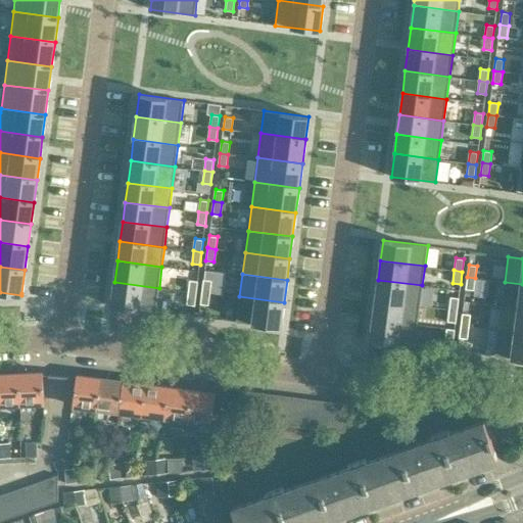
[(467,277),(465,289),(473,290),(475,278),(467,277)]
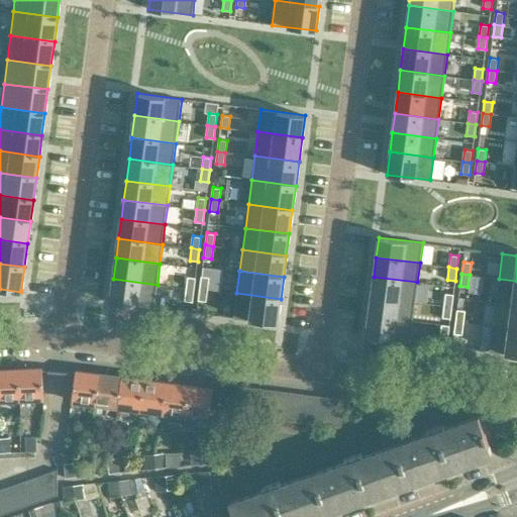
[(201,276),(199,288),(207,289),(209,277),(201,276)]
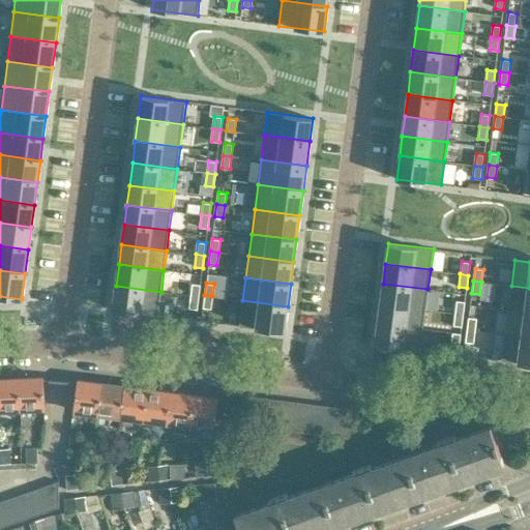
[(192,284),(190,296),(199,297),(200,285),(192,284)]
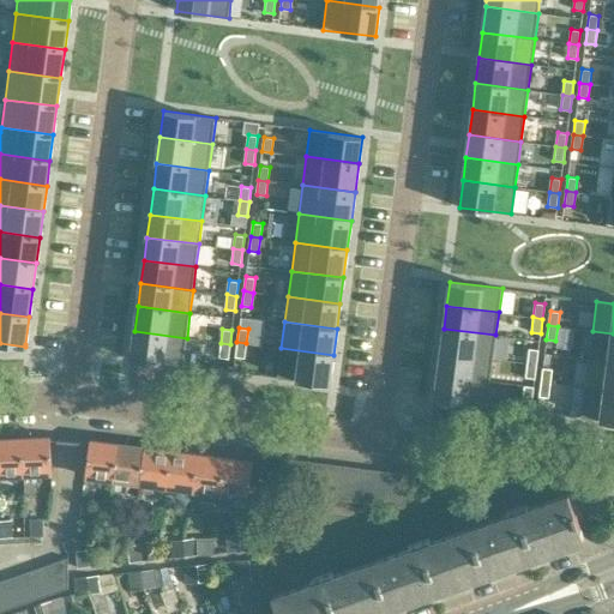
[(444,329),(440,351),(493,357),(495,335),(444,329)]
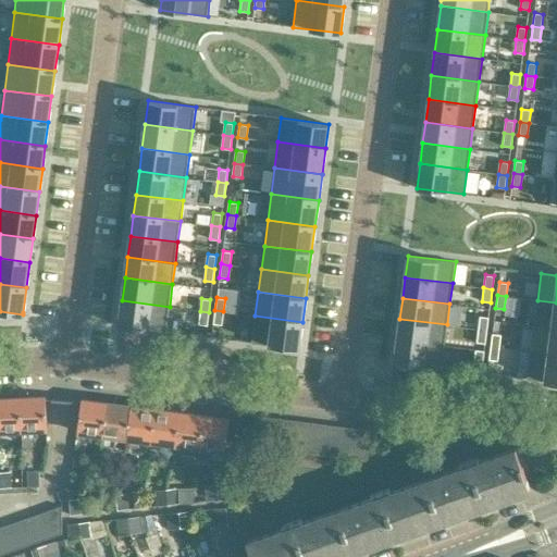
[(122,300),(119,325),(166,331),(170,307),(122,300)]
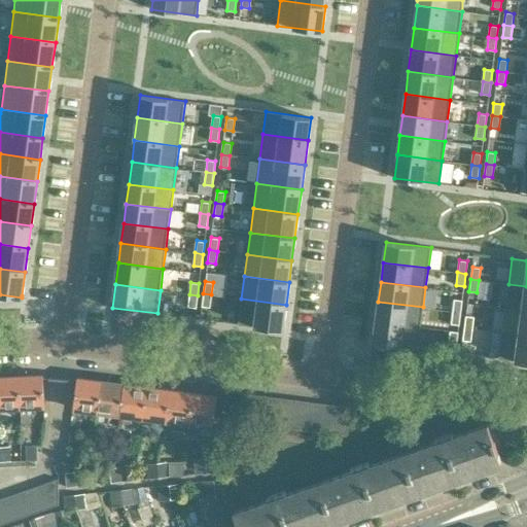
[(526,286),(508,284),(504,309),(526,311),(526,286)]
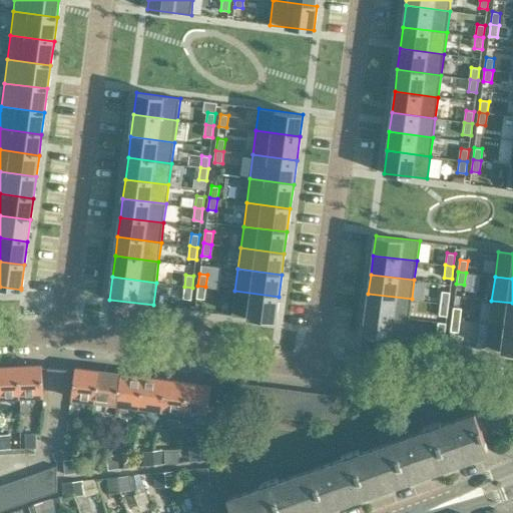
[(197,286),(196,298),(204,299),(205,287),(197,286)]
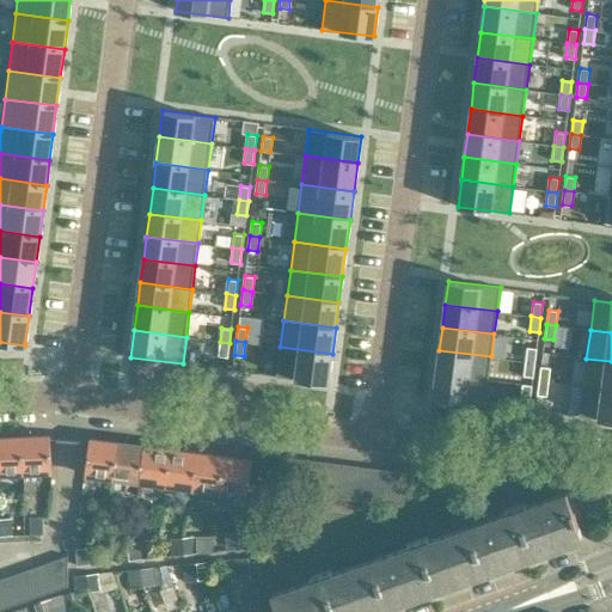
[(220,342),(218,356),(227,357),(230,343),(220,342)]
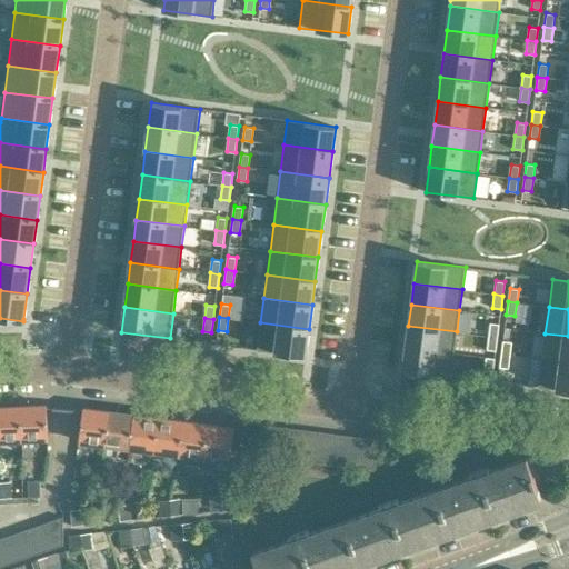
[(260,322),(257,350),(306,356),(309,329),(260,322)]
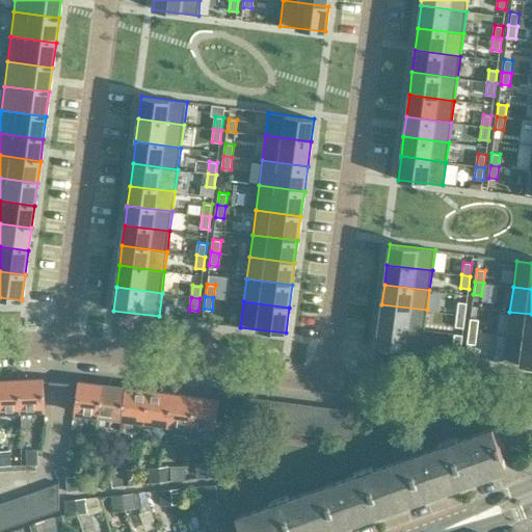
[(458,301),(456,315),(464,316),(467,302),(458,301)]
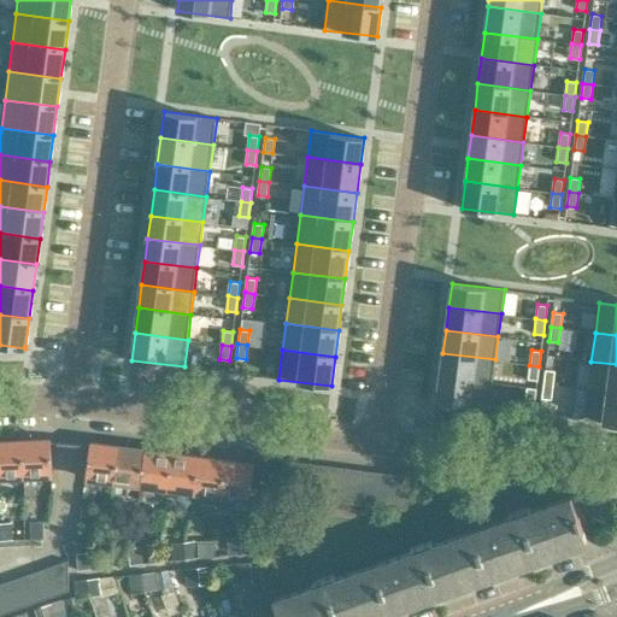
[(442,353),(440,376),(492,382),(495,359),(442,353)]
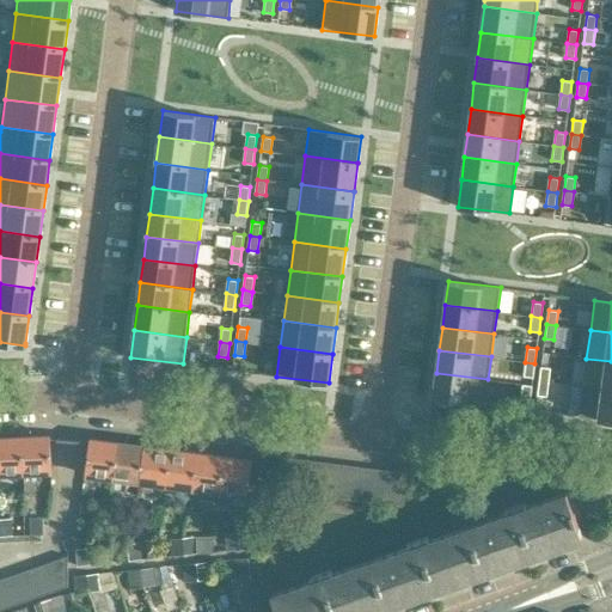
[(611,361),(586,359),(582,386),(611,390),(611,361)]
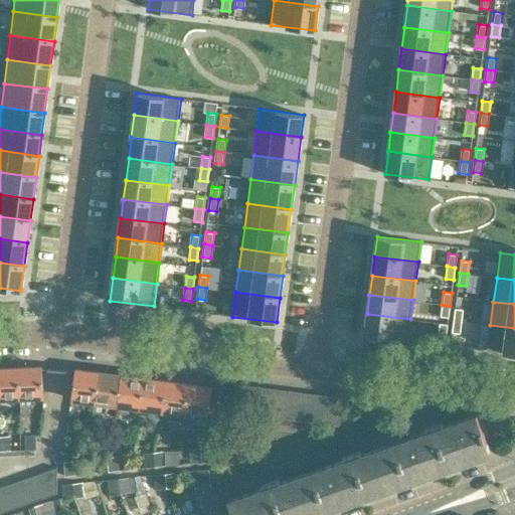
[(442,305),(441,317),(449,318),(450,306),(442,305)]
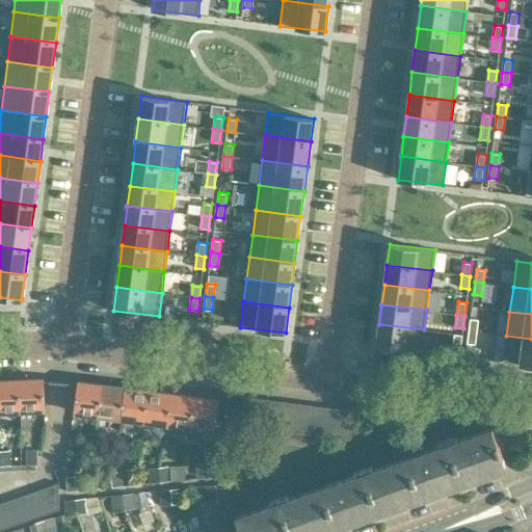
[(470,318),(469,330),(477,333),(478,319),(470,318)]
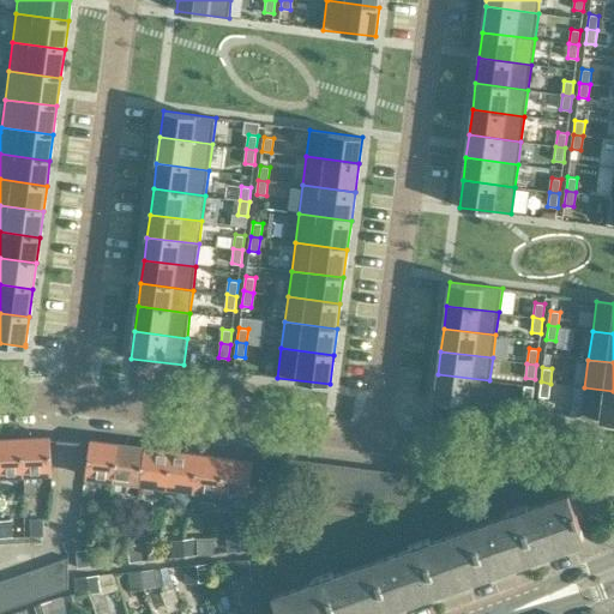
[(438,374),(434,398),(487,404),(489,380),(438,374)]
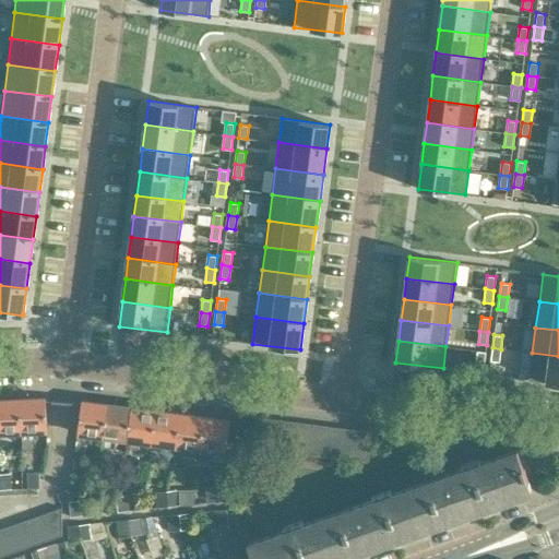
[(492,347),(490,361),(499,363),(501,349),(492,347)]
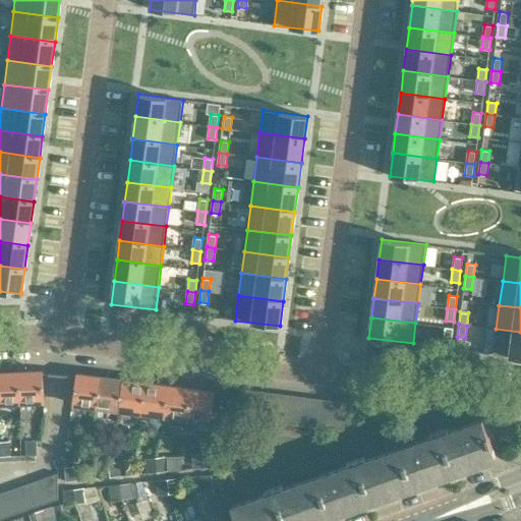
[(445,327),(443,340),(451,341),(453,328),(445,327)]
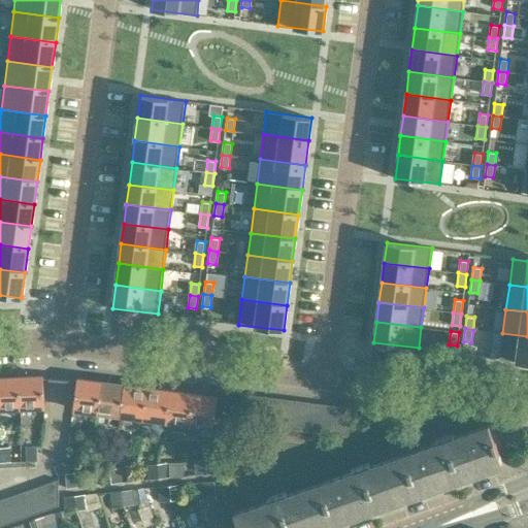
[(492,332),(489,358),(499,359),(527,362),(527,336),(502,333),(492,332)]
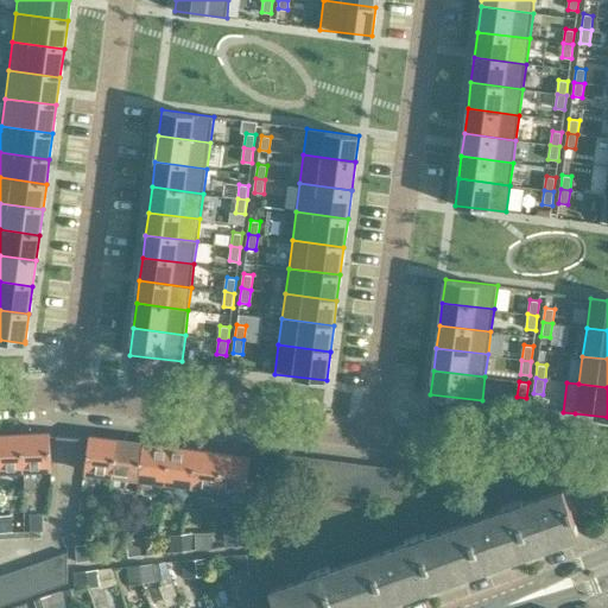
[(23,469),(52,468),(51,434),(20,435),(23,469)]
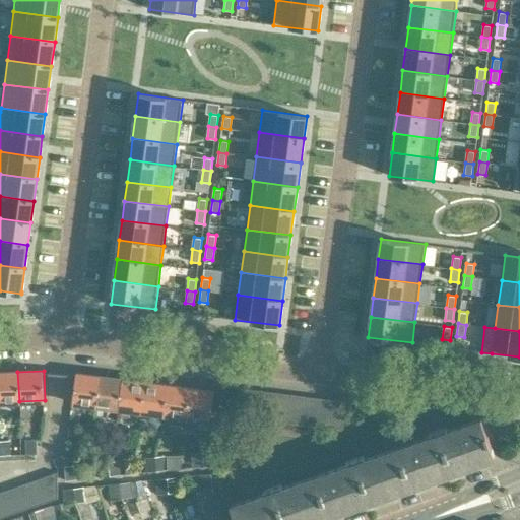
[(0,401),(19,401),(17,372),(0,372),(0,401)]
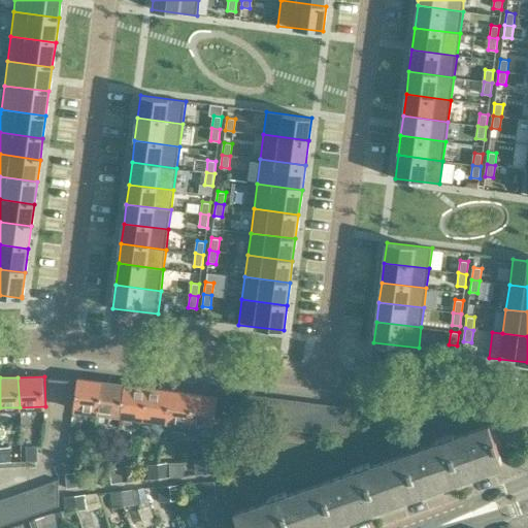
[(96,414),(100,382),(77,378),(73,410),(96,414)]
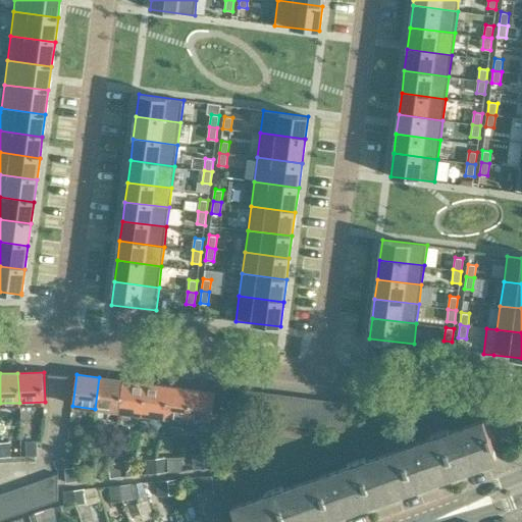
[(118,410),(122,380),(99,377),(95,409),(97,409),(96,417),(117,420),(118,410)]
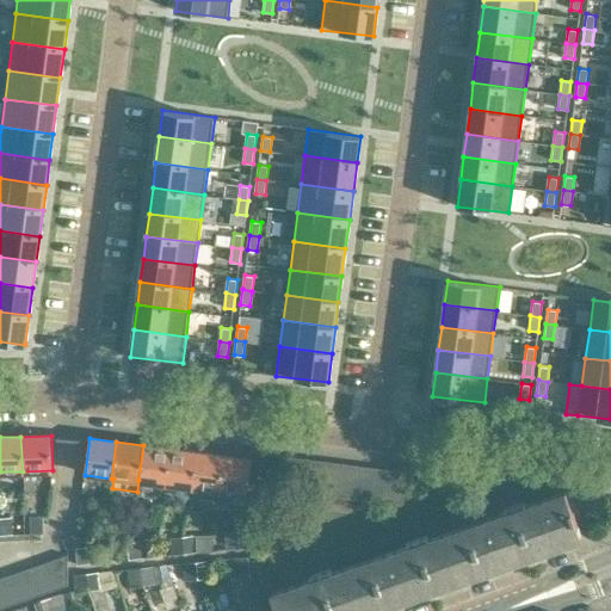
[(166,483),(171,449),(143,445),(139,480),(166,483)]
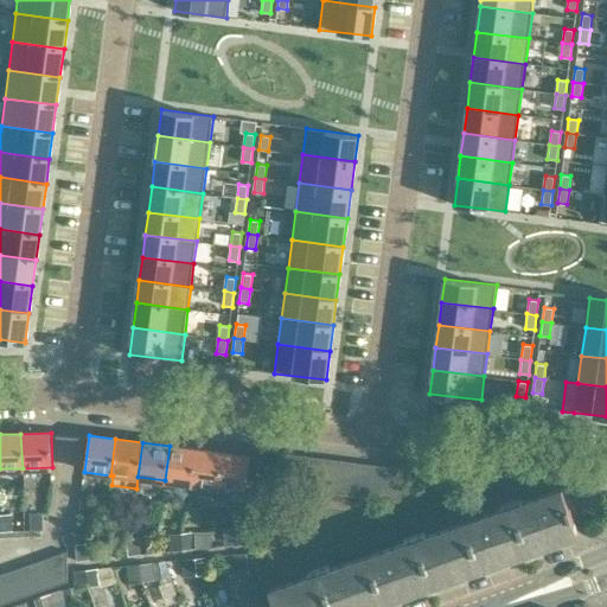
[(191,484),(196,449),(170,446),(165,480),(191,484)]
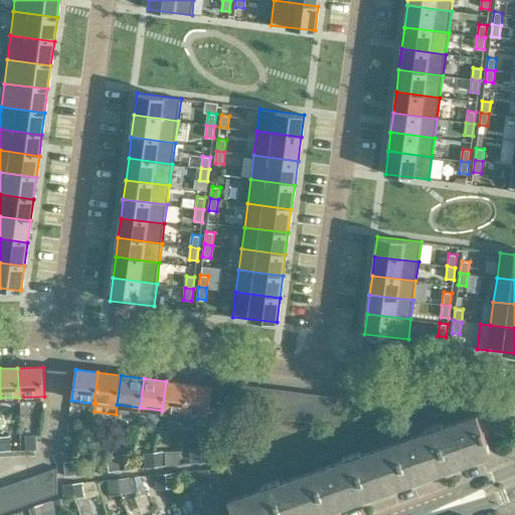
[(184,413),(188,384),(166,381),(162,410),(184,413)]
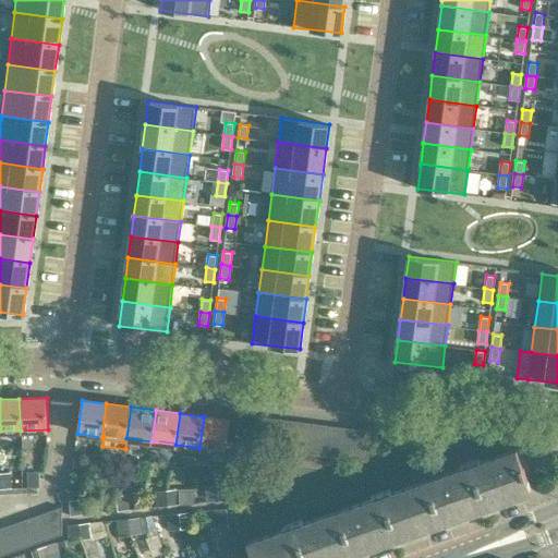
[(250,445),(253,417),(240,415),(237,444),(250,445)]
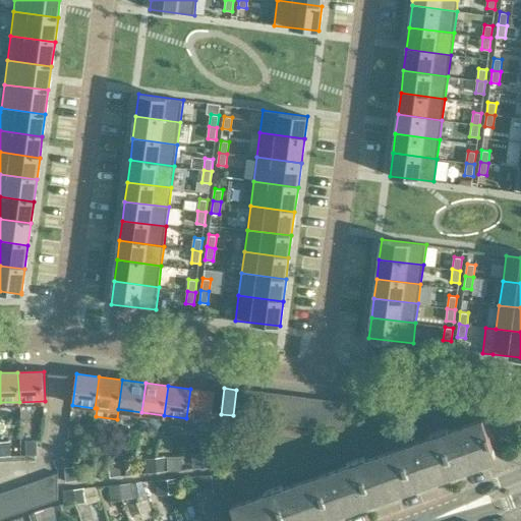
[(211,421),(215,393),(190,389),(186,418),(211,421)]
